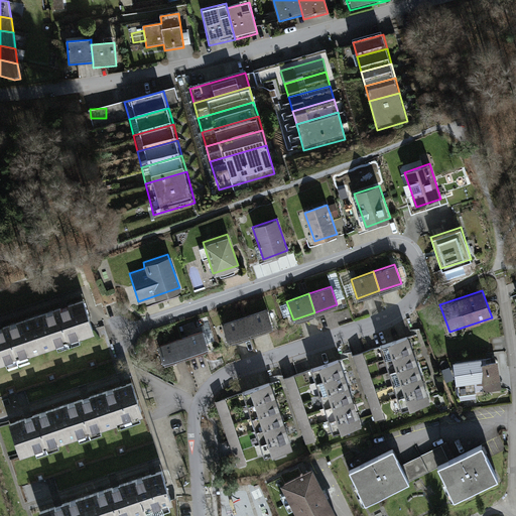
[(40,349),(93,331),(82,297),(29,314),(40,349)]
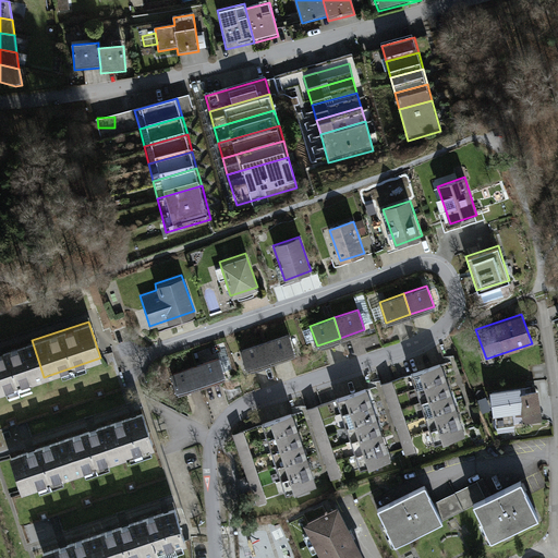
[(288,332),(264,341),(270,361),(295,353),(288,332)]
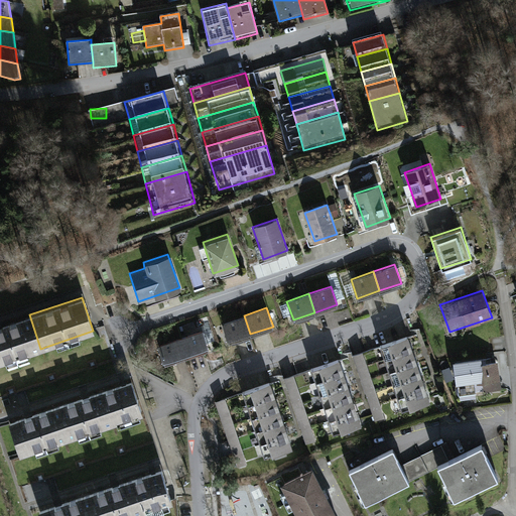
[(0,362),(40,349),(29,314),(0,325),(0,362)]
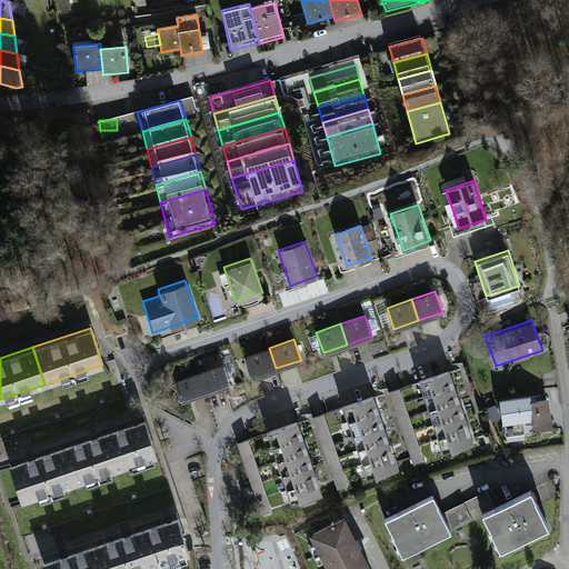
[(269,348),(243,356),(251,377),(276,368),(269,348)]
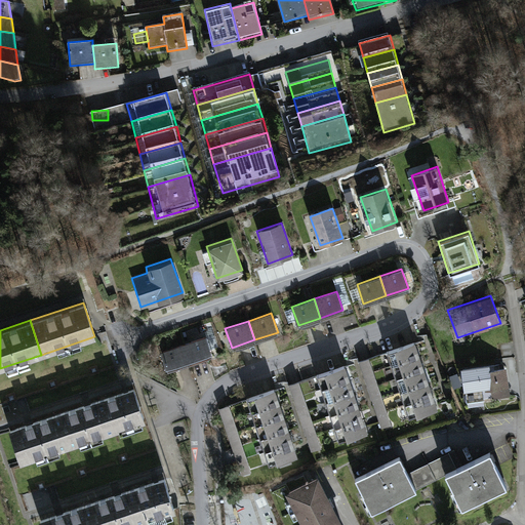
[(204,334),(182,342),(189,363),(211,356),(204,334)]
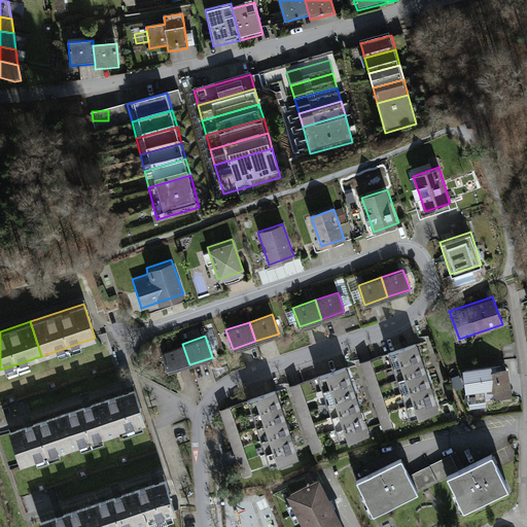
[(182,344),(160,352),(167,373),(189,364),(182,344)]
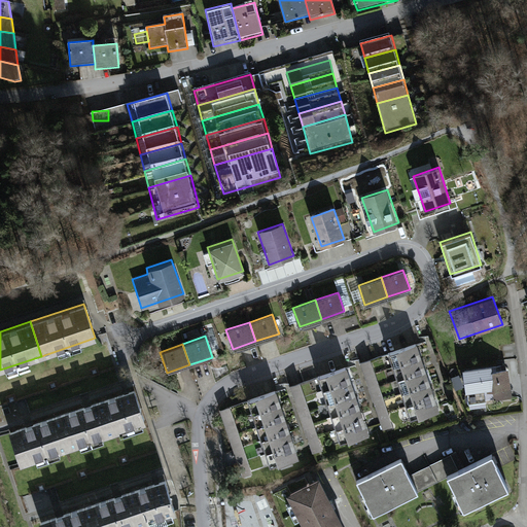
[(417,344),(387,352),(391,365),(421,356),(417,344)]
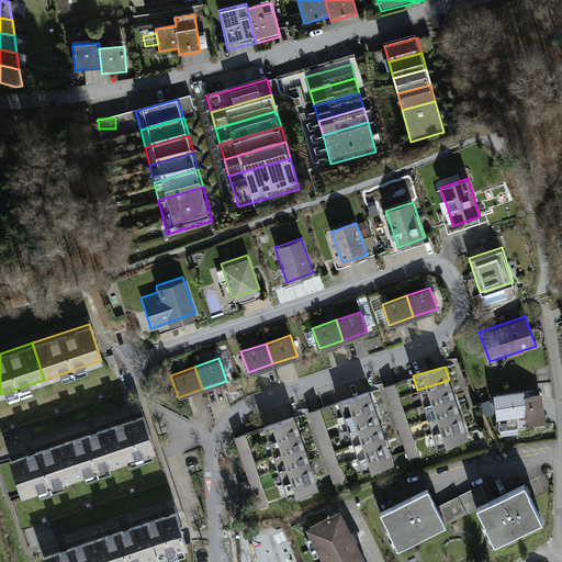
[(449,380),(417,390),(422,404),(453,394),(449,380)]
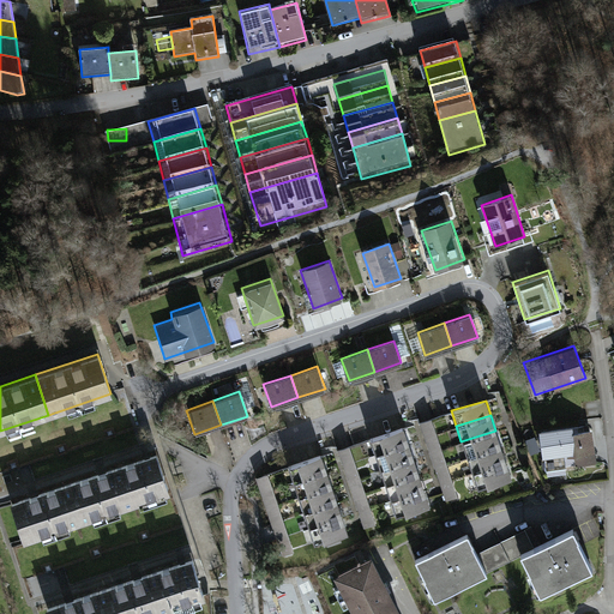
[(591,422),(539,429),(543,468),(596,461),(591,422)]
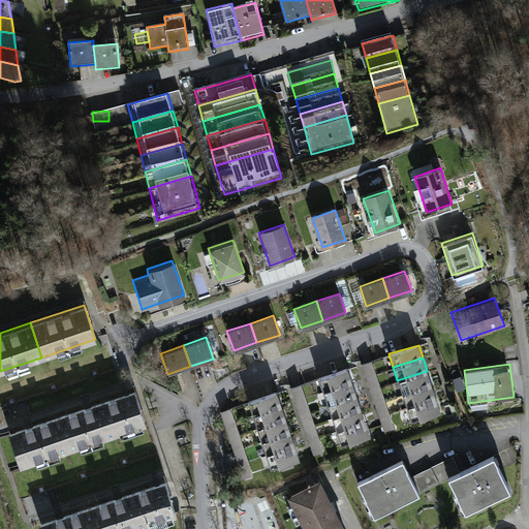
[(347,368),(319,377),(323,391),(351,381),(347,368)]
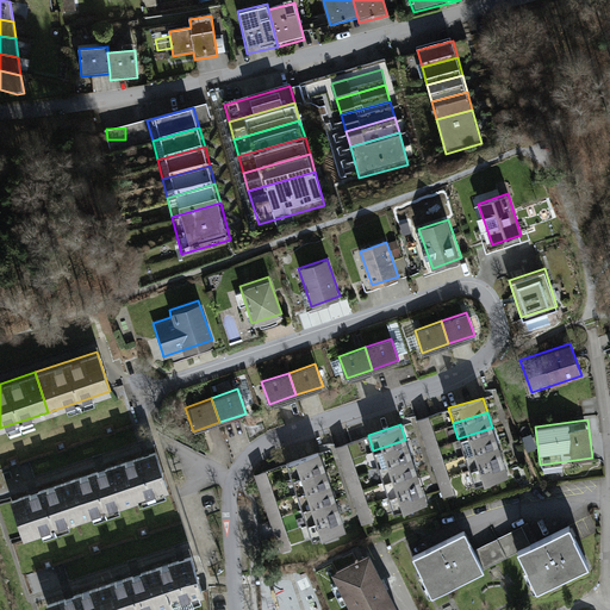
[(492,428),(458,439),(462,454),(497,443),(492,428)]
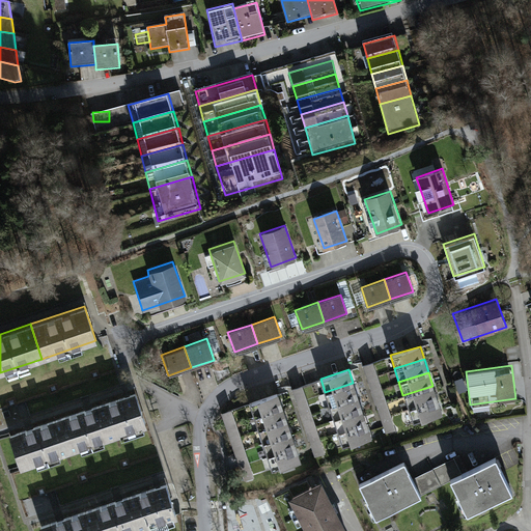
[(353,383),(325,392),(329,406),(357,396),(353,383)]
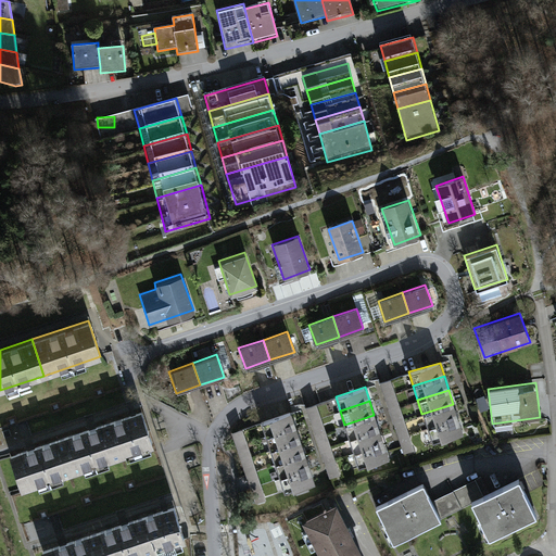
[(453,404),(421,414),(426,428),(457,418),(453,404)]
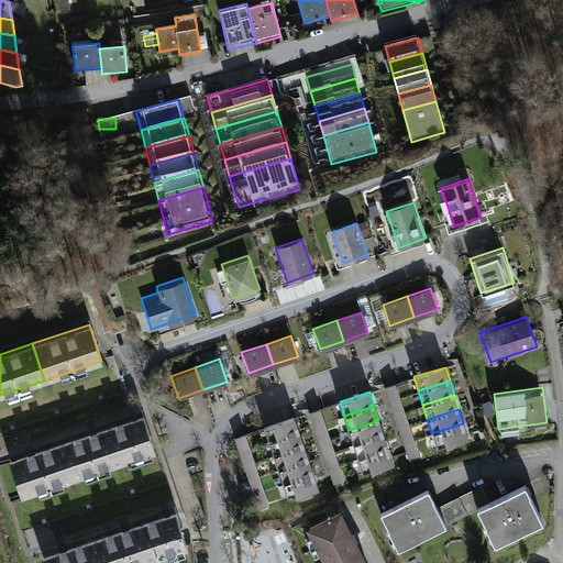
[(334,486),(344,483),(322,410),(311,414),(334,486)]
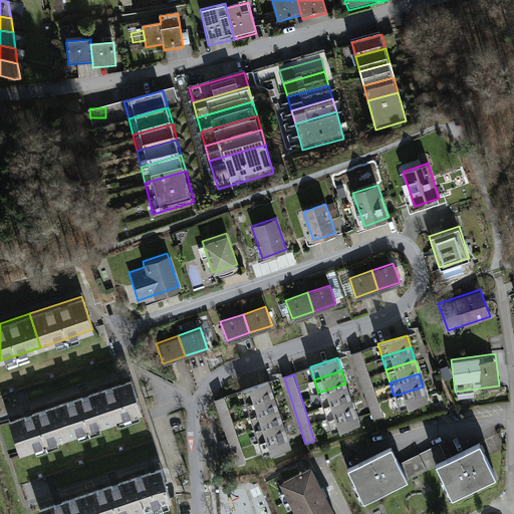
[(101,427),(142,414),(132,381),(90,396),(101,427)]
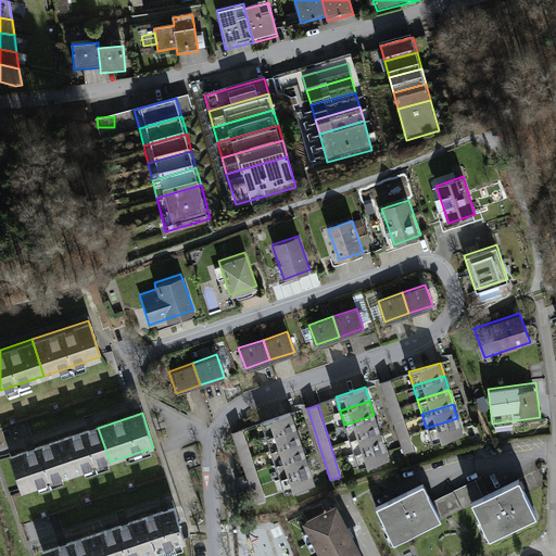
[(292,413),(261,421),(265,436),(297,427),(292,413)]
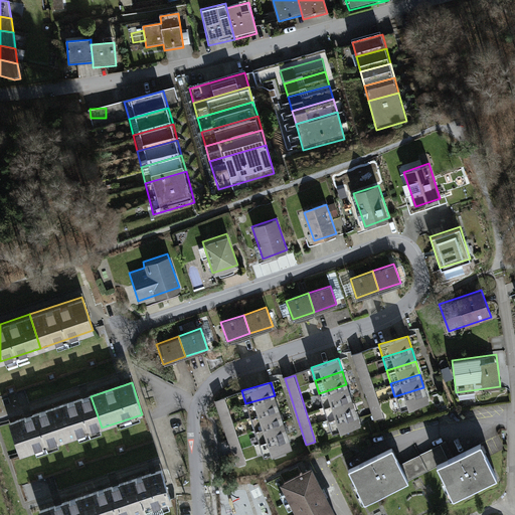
[(346,384),(319,393),(323,406),(350,397),(346,384)]
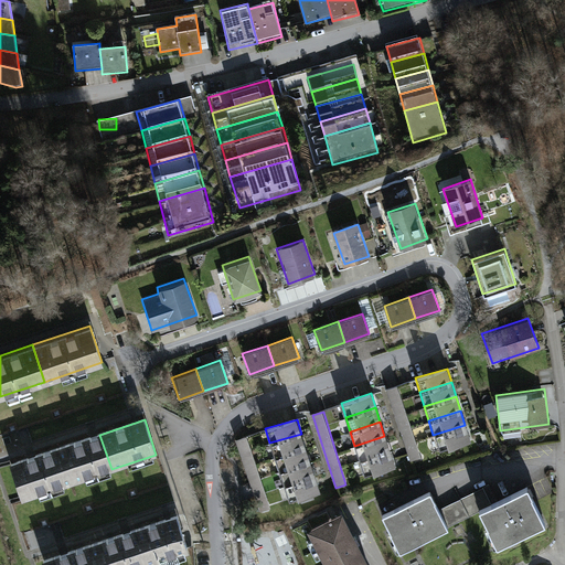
[(465,425),(433,435),(437,449),(469,439),(465,425)]
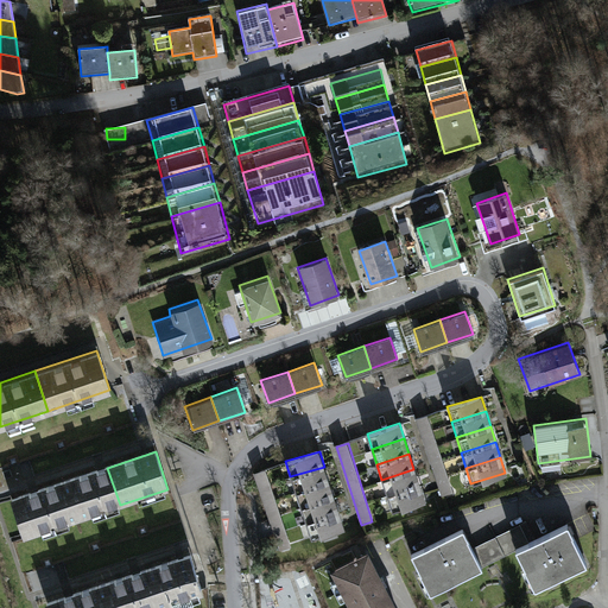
[(324,467),(290,476),(295,492),(329,482),(324,467)]
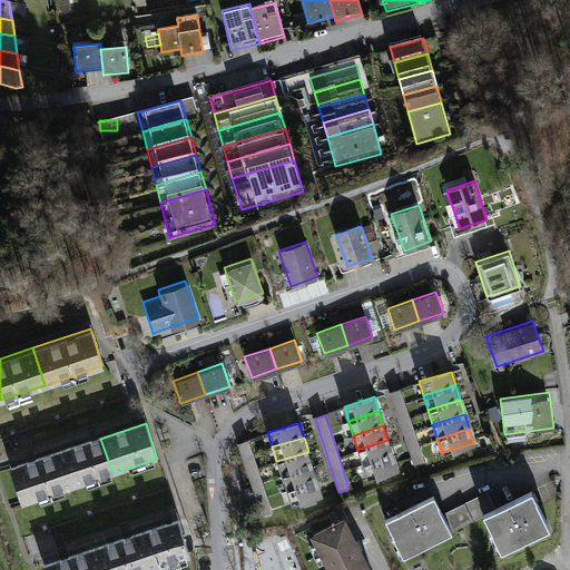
[(67,489),(112,473),(100,439),(56,453),(67,489)]
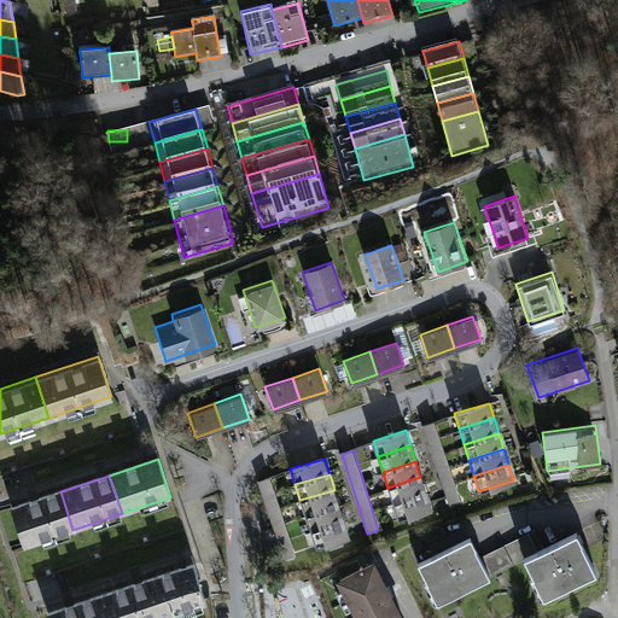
[(420,477),(388,488),(392,503),(426,493),(420,477)]
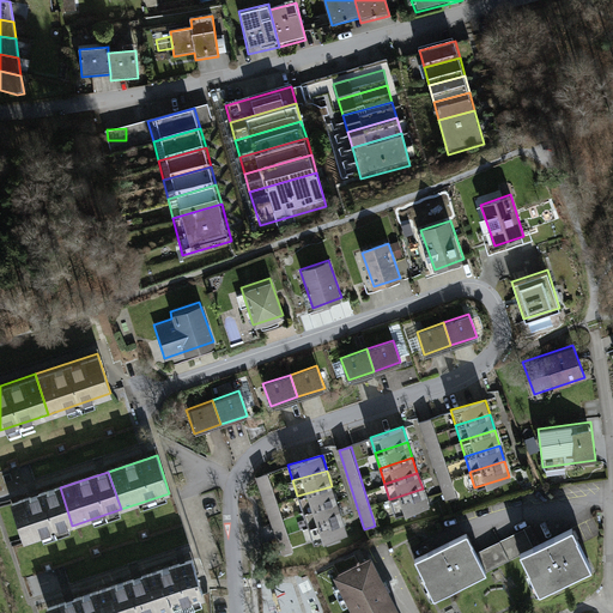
[(283,559),(293,556),(269,477),(258,480),(283,559)]
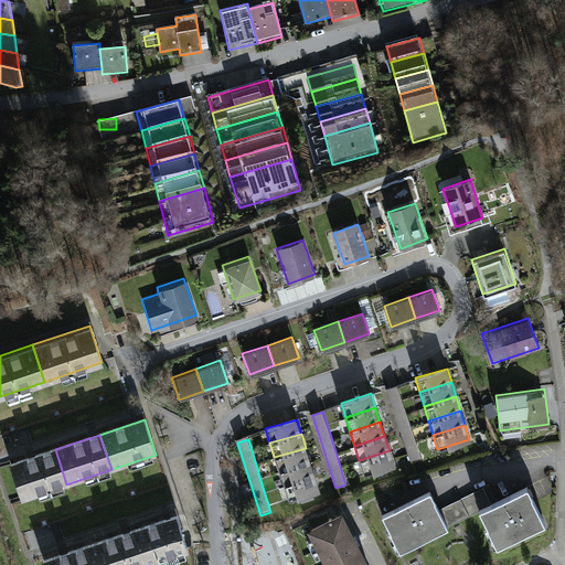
[(306,448),(274,457),(278,471),(310,462),(306,448)]
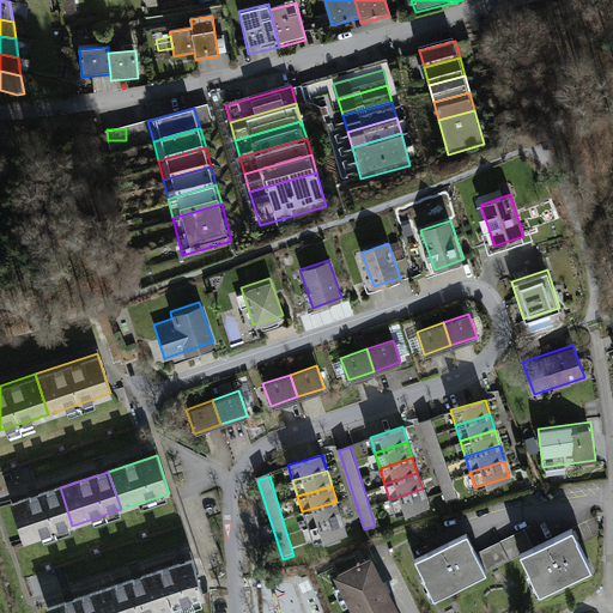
[(24,541),(72,526),(60,487),(11,504),(24,541)]
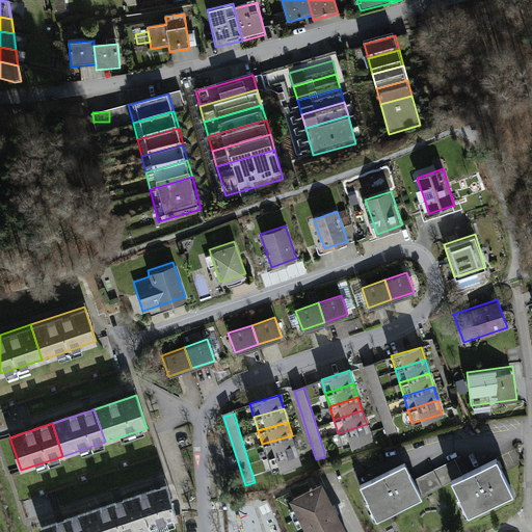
[(367,424),(338,433),(342,447),(371,437),(367,424)]
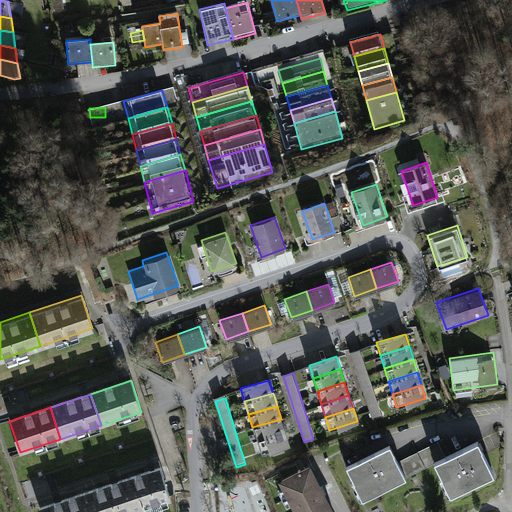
[(281,419),(252,427),(256,440),(285,432),(281,419)]
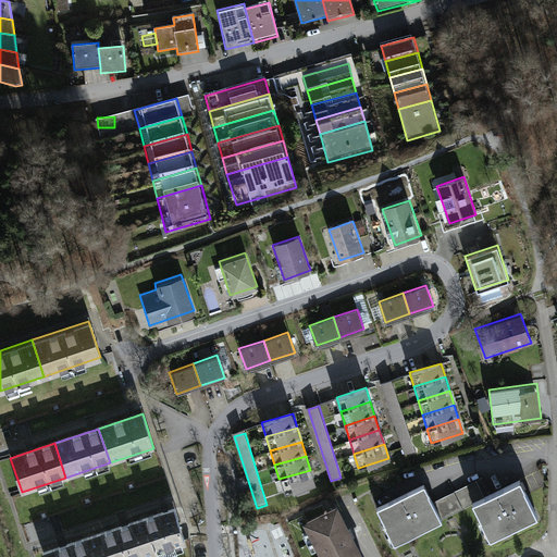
[(310,470),(279,479),(284,493),(314,484),(310,470)]
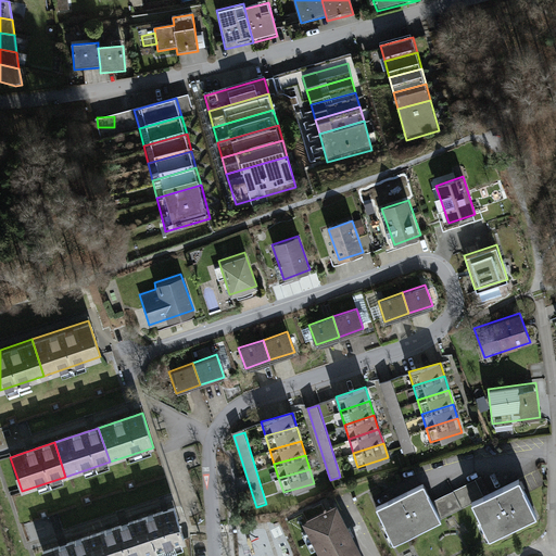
[(520,479),(471,502),(489,538),(536,515),(520,479)]
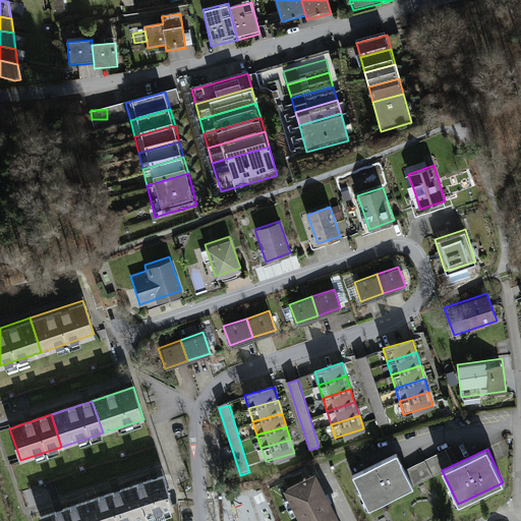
[(399,454),(354,475),(369,508),(414,486),(399,454)]
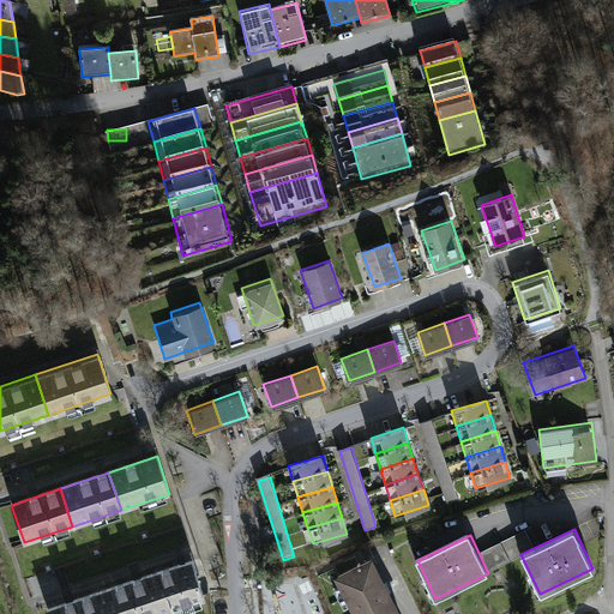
[(398,613),(368,553),(331,571),(353,613),(398,613)]
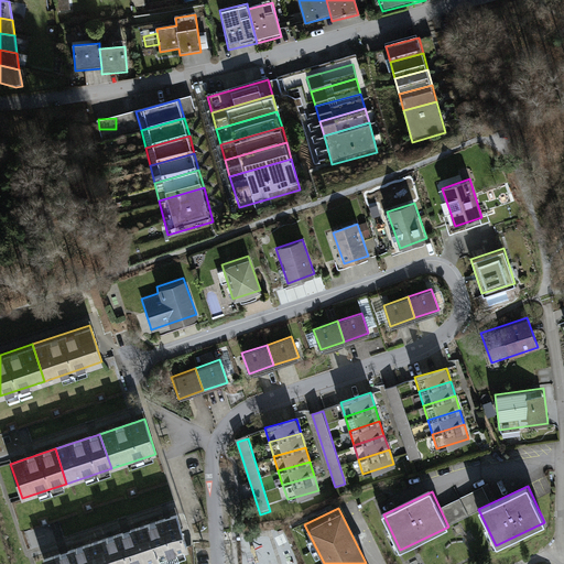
[(144,563),(145,563),(190,550),(177,514),(133,530),(144,563)]
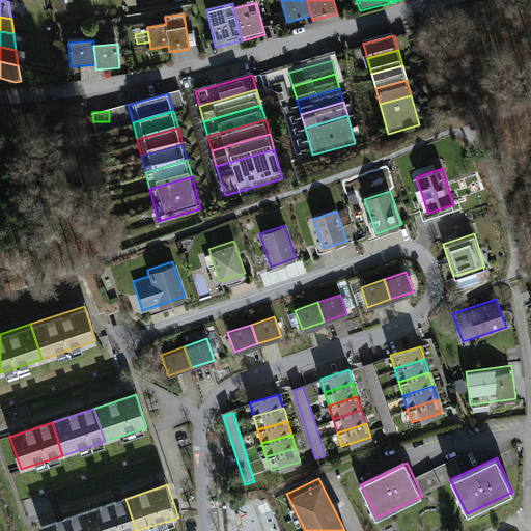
[(89,530),(136,530),(126,499),(83,513),(89,530)]
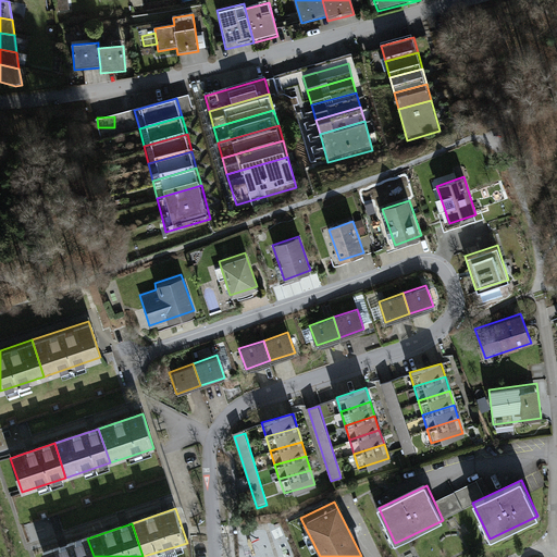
[(44,556),(94,556),(87,539),(44,553),(44,556)]
